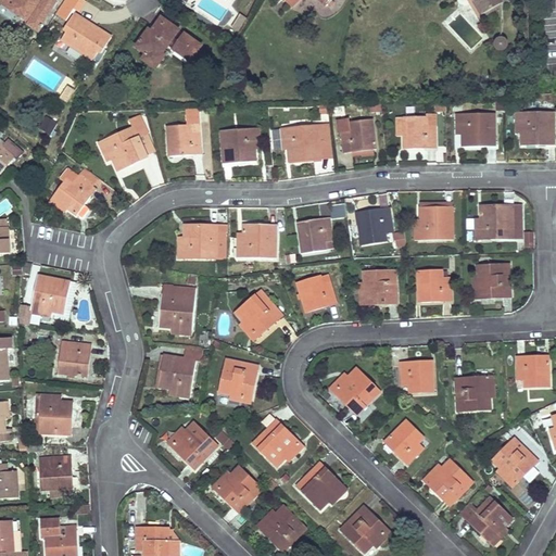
[(37,32),(53,7),(45,1),(46,0),(2,0),(0,3),(28,22),(26,24),(37,32)]
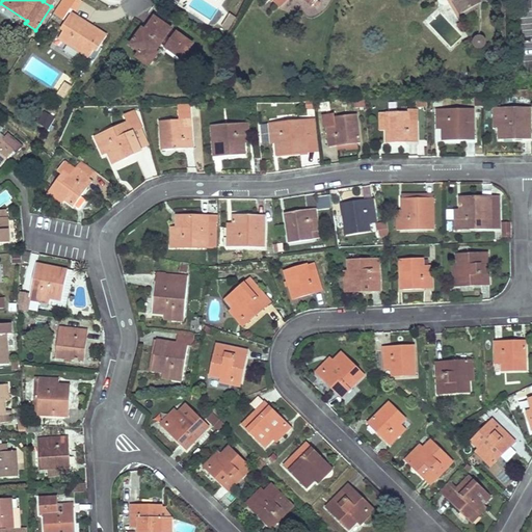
[(477,0),(452,0),(454,2),(455,1),(462,14),(478,4),(479,3),(477,0)]
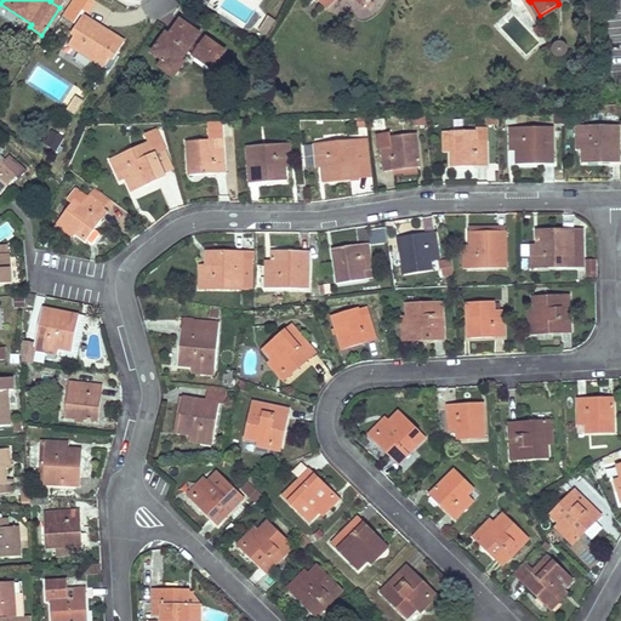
[(530,3),(529,3),(537,17),(540,16),(531,1),(530,3)]
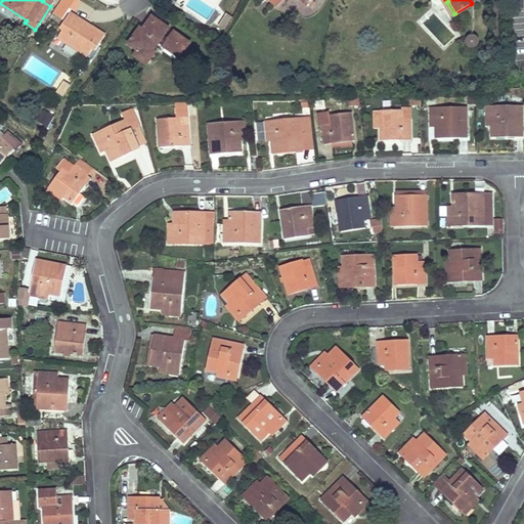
[(471,7),(471,4),(455,13),(453,14),(454,16),(471,7)]
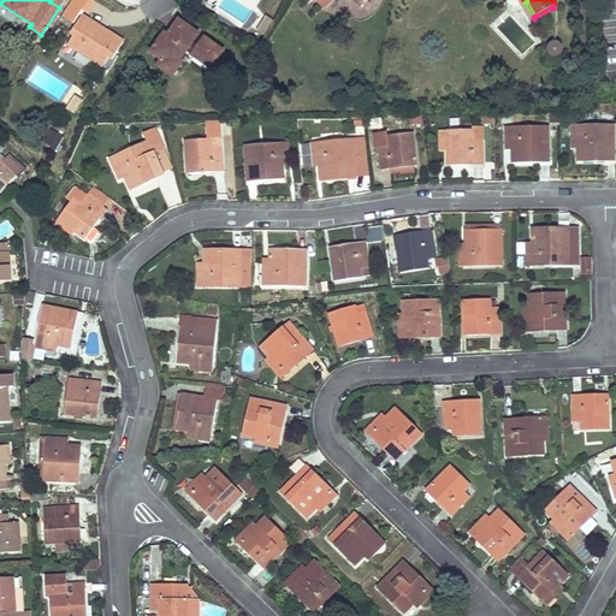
[(82,16),(71,34),(73,35),(67,45),(102,67),(108,58),(112,59),(123,42),(105,30),(102,35),(98,31),(100,27),(82,16)]
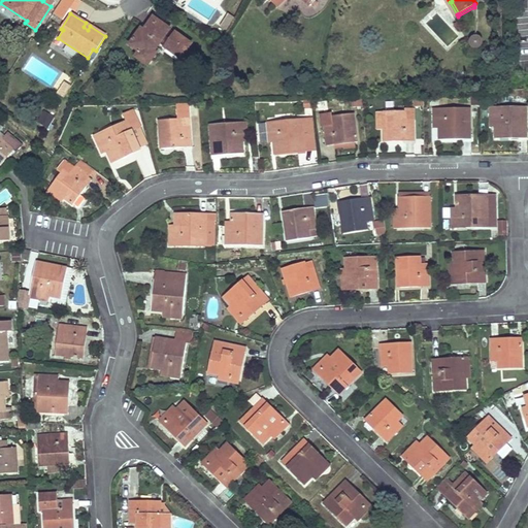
[(227,13),(219,26),(226,30),(234,18),(227,13)]
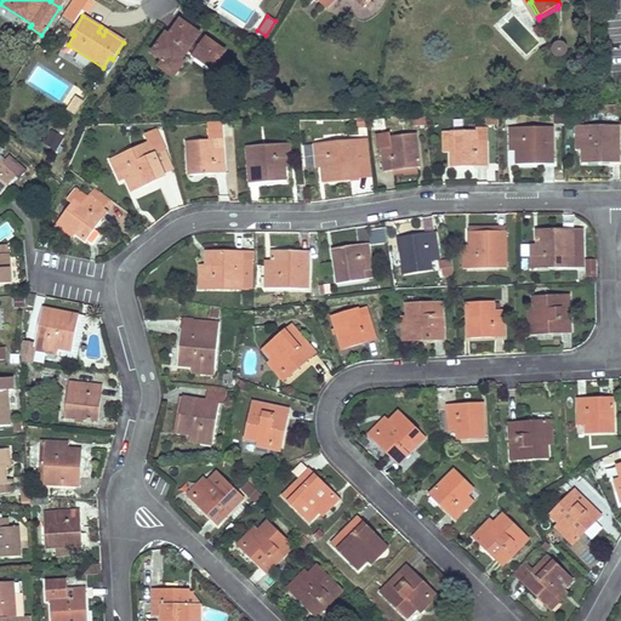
[(212,69),(224,52),(205,38),(201,43),(197,39),(193,36),(197,32),(180,21),(169,36),(161,47),(158,45),(152,53),(164,61),(175,69),(181,61),(187,51),(192,55),(212,69)]
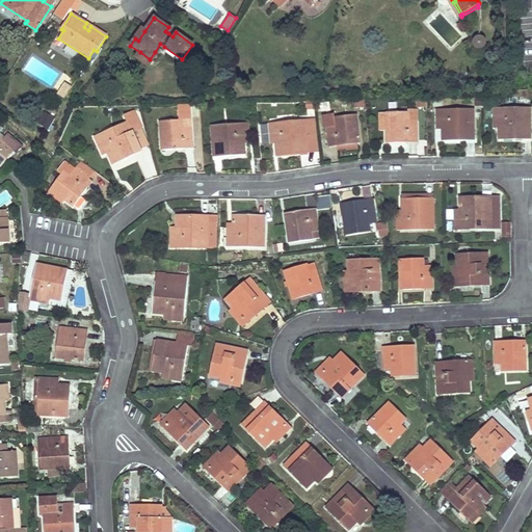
[(138,41),(144,31),(141,29),(135,38),(138,41)]
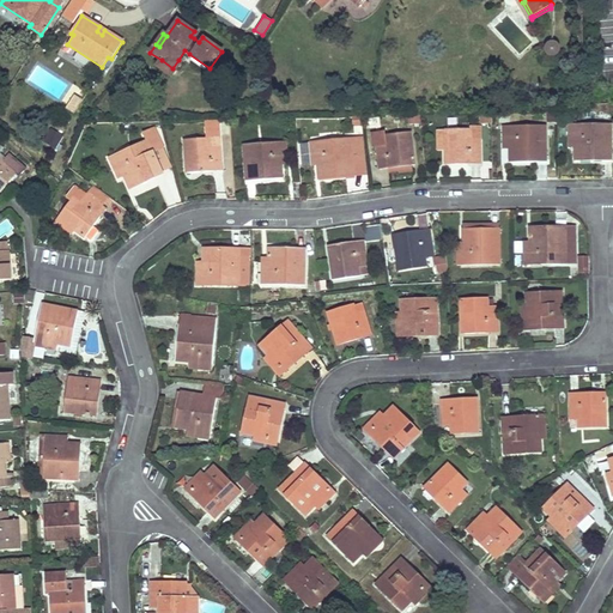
[(548,43),(546,44),(545,48),(545,50),(546,53),(546,54),(548,55),(552,56),(554,56),(557,55),(558,53),(559,50),(559,48),(558,46),(557,43),(553,42),(552,42),(550,42),(548,43)]
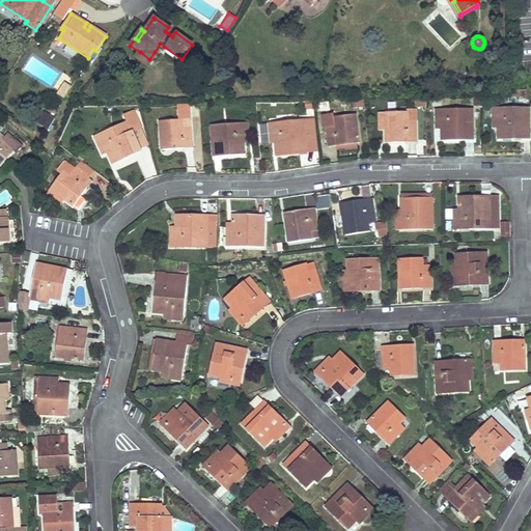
[(148,65),(151,61),(151,60),(149,59),(140,52),(136,57),(148,65)]
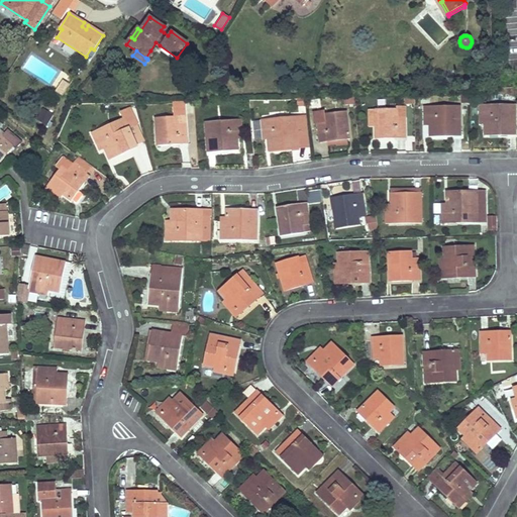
[(65,92),(70,86),(63,82),(59,88),(65,92)]
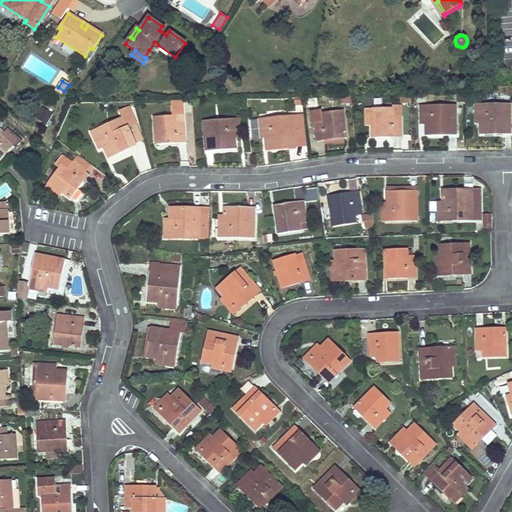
[(61,95),(64,91),(58,87),(55,91),(61,95)]
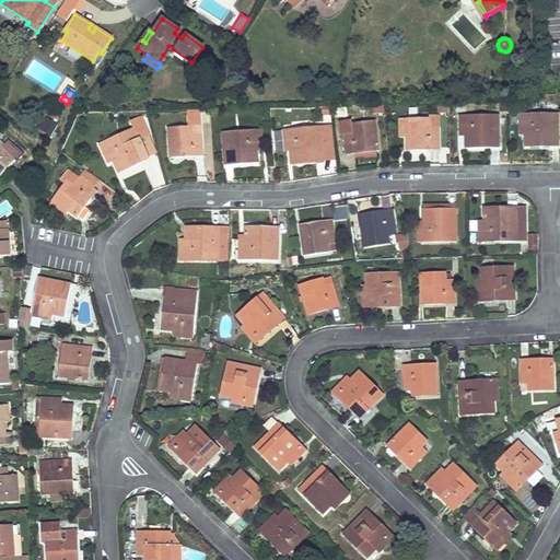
[(170,159),(201,156),(199,113),(187,114),(188,126),(167,127),(170,159)]
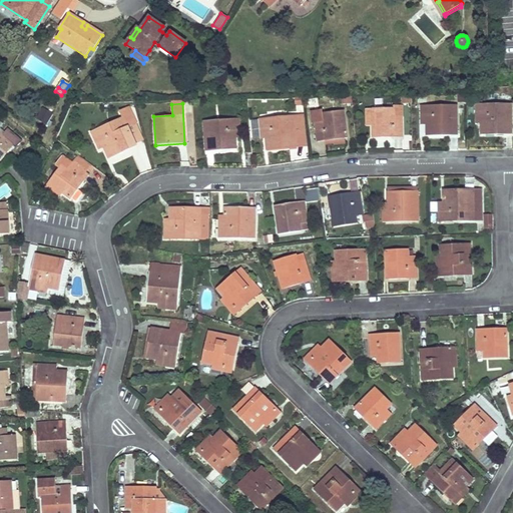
[(481,134),(511,134),(511,104),(481,104),(481,121),(481,134)]
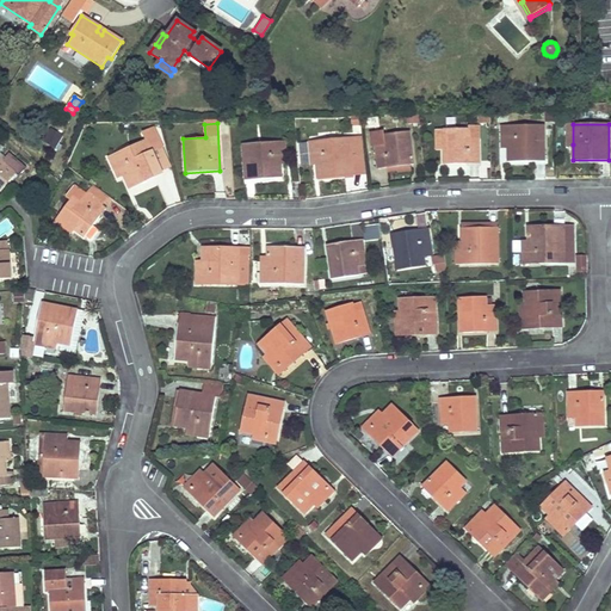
[(508,162),(544,161),(544,125),(507,125),(507,149),(508,162)]
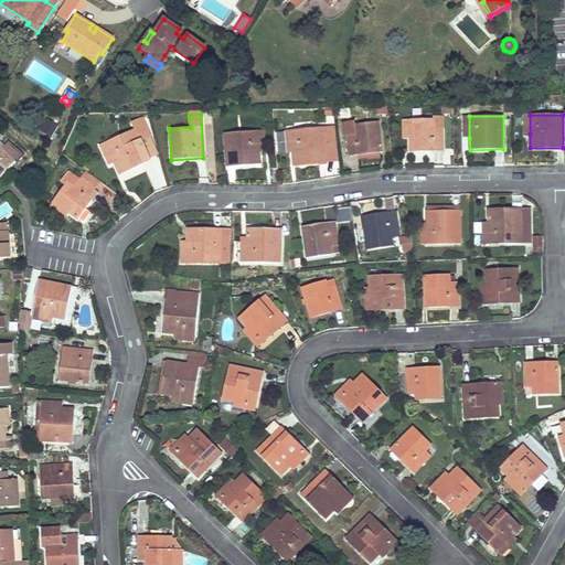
[(433,119),(409,119),(409,139),(409,151),(443,150),(441,117),(433,117),(433,119)]
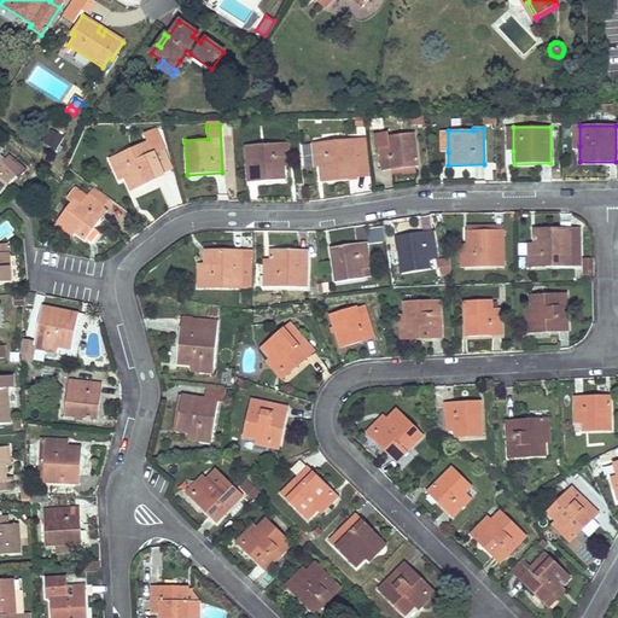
[(147,143),(115,157),(124,179),(130,191),(164,175),(153,153),(163,149),(155,129),(144,134),(147,143)]
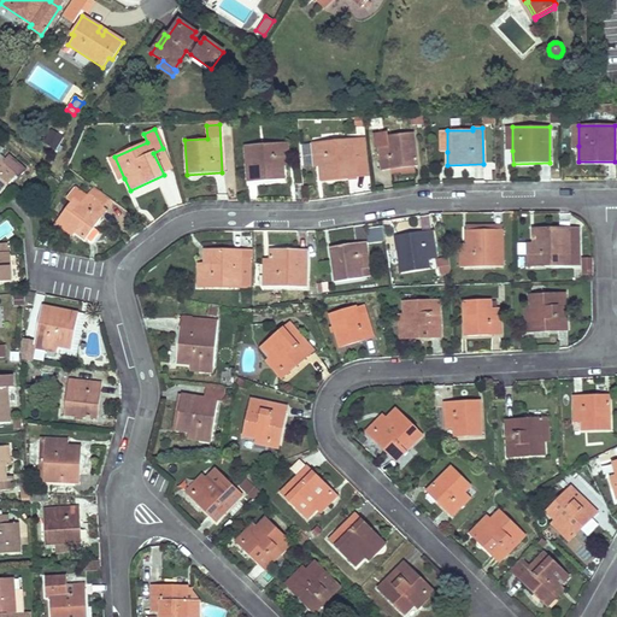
[(413,133),(387,136),(387,134),(375,135),(376,147),(380,146),(382,171),(392,170),(413,168),(417,166),(413,133)]
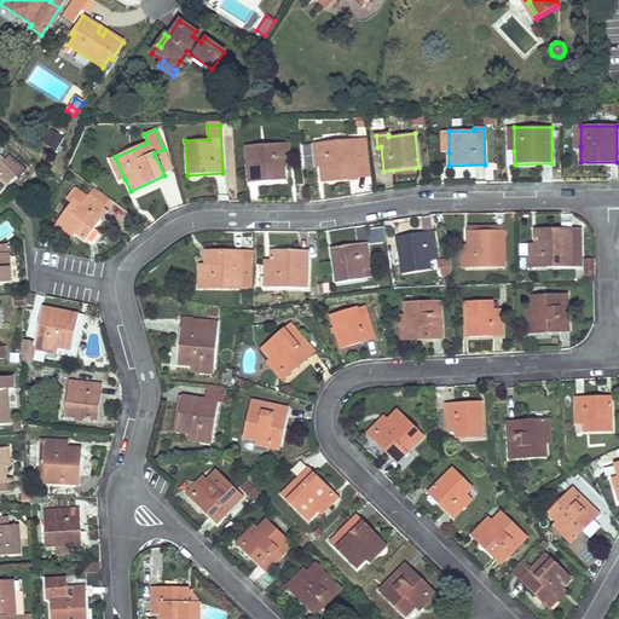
[(366,139),(318,144),(320,167),(322,180),(358,178),(358,175),(370,174),(366,139)]
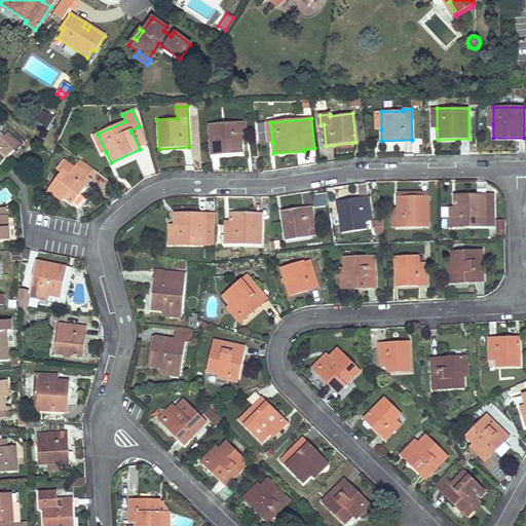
[(239,122),(209,124),(211,155),(242,153),(241,142),(239,122)]
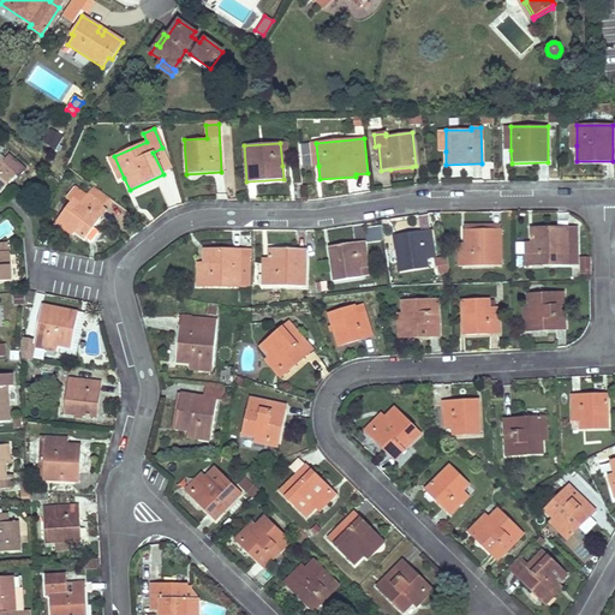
[(118,180),(124,178),(114,156),(108,160),(118,180)]
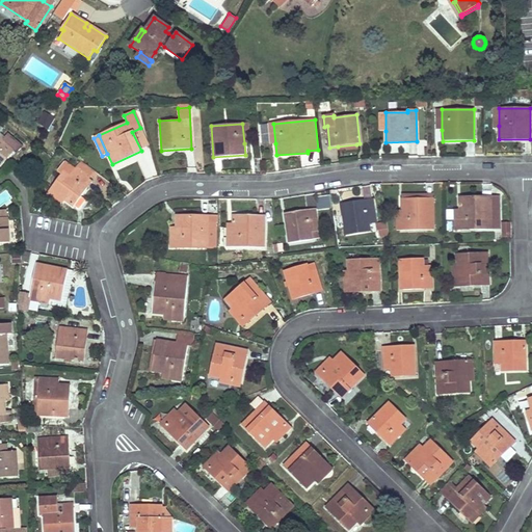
[(0,164),(12,150),(11,150),(16,145),(7,138),(4,142),(0,138),(0,164)]
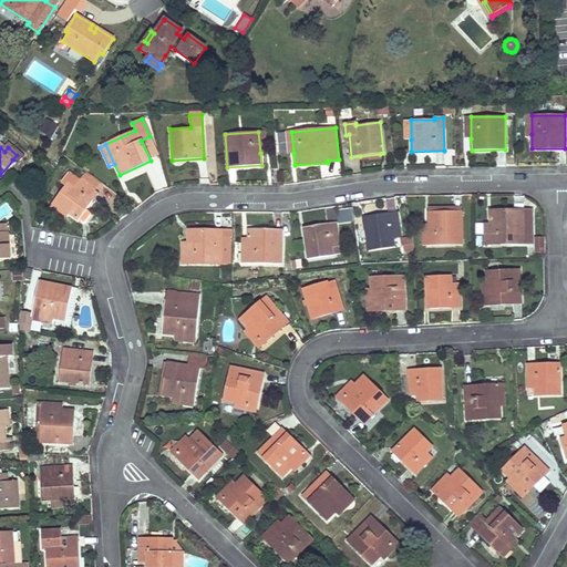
[(94,192),(101,183),(85,172),(79,181),(68,173),(61,182),(65,184),(53,202),(68,213),(78,220),(85,209),(98,194),(94,192)]
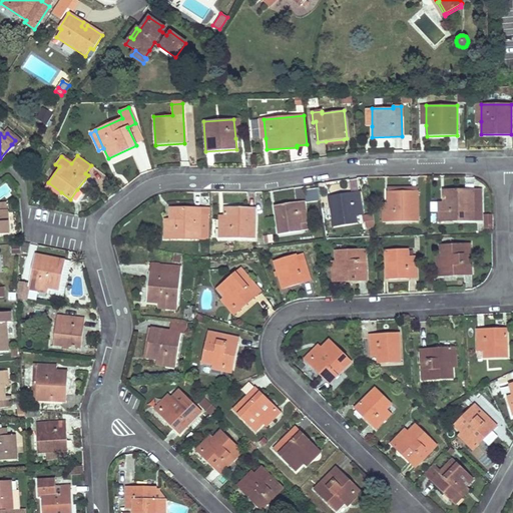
[(58,197),(61,192),(48,182),(44,187),(58,197)]
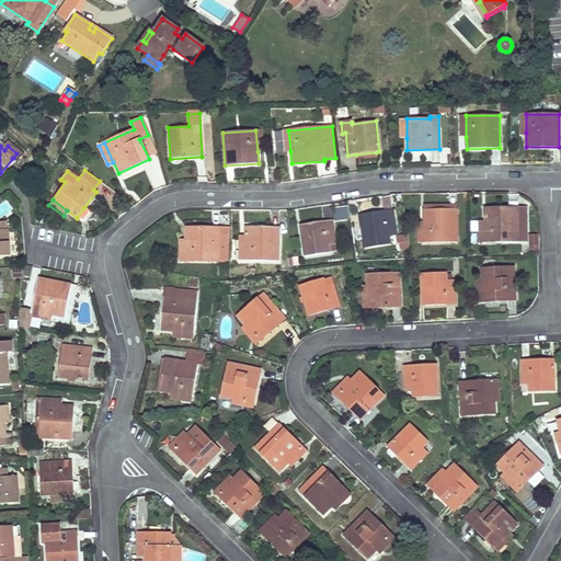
[(518,208),(518,206),(482,206),(482,221),(484,221),(484,208),(518,208)]
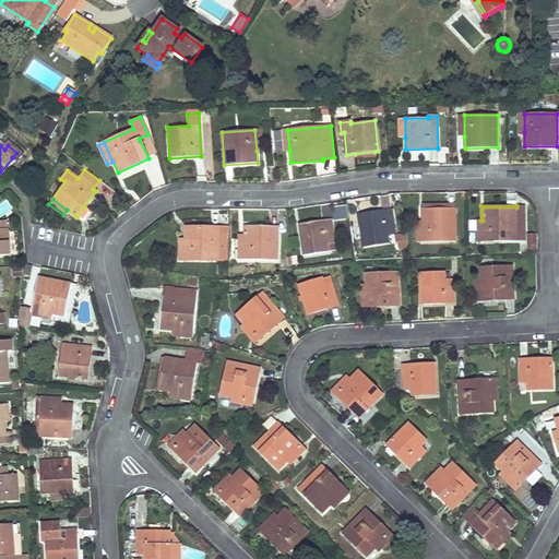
[(516,207),(483,207),(483,221),(483,241),(525,240),(525,210),(516,210),(516,207)]
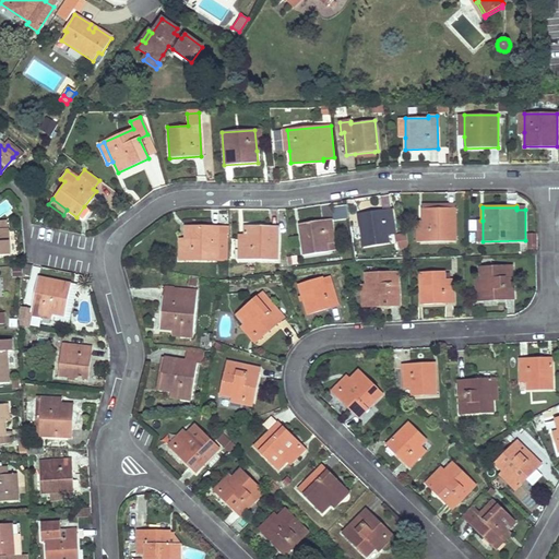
[(423,242),(455,241),(455,209),(421,209),(421,221),(423,242)]
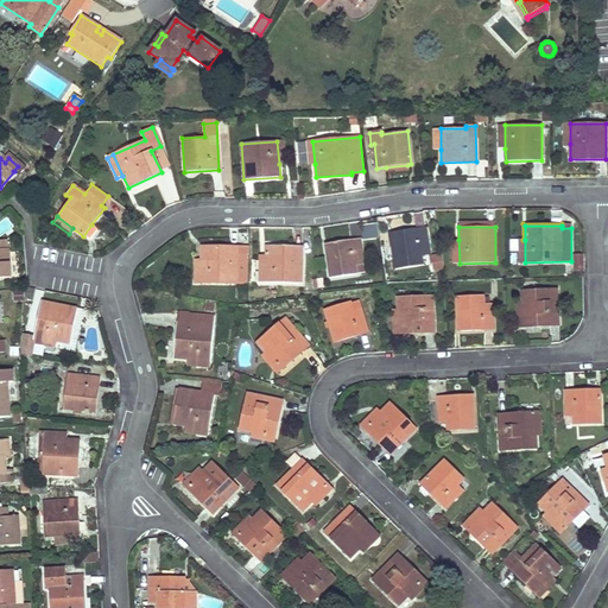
[(396,267),(422,264),(420,254),(429,253),(425,229),(391,234),(396,267)]
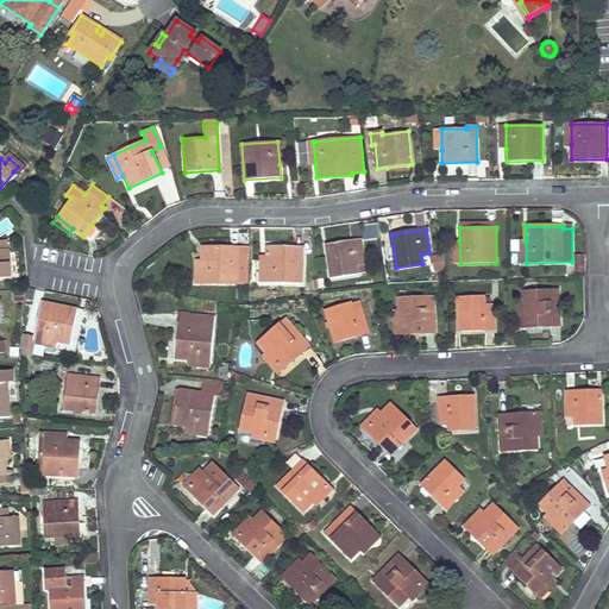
[(0,278),(11,278),(7,240),(0,240),(0,278)]
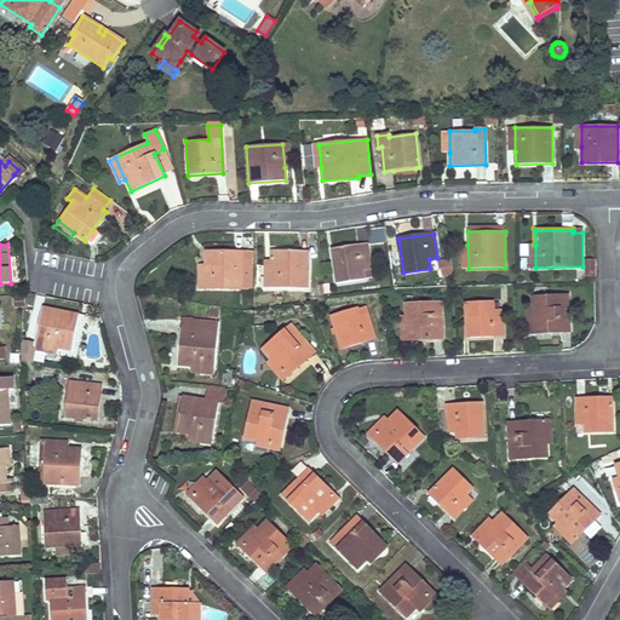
[(367,245),(332,250),(337,283),(363,280),(363,279),(372,277),(367,245)]
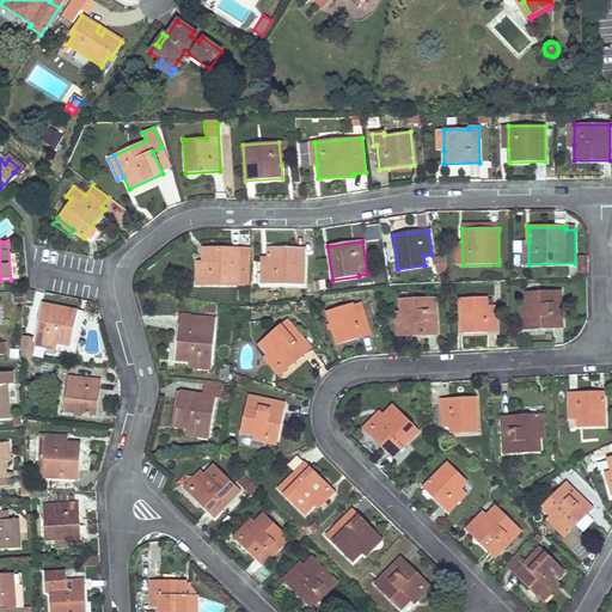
[(267,285),(304,285),(305,249),(268,248),(268,262),(267,285)]
